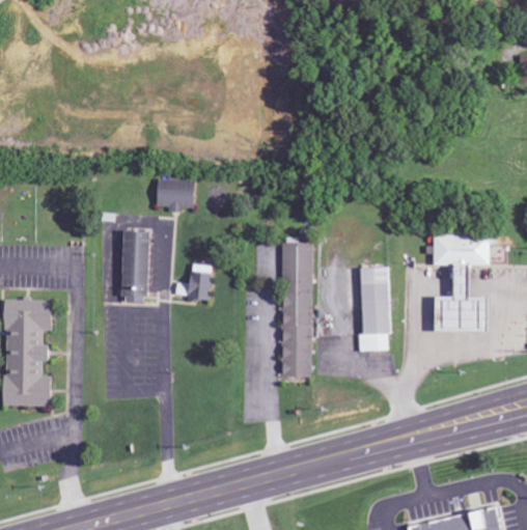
[(519,84),(526,83),(526,54),(518,55),(519,84)]
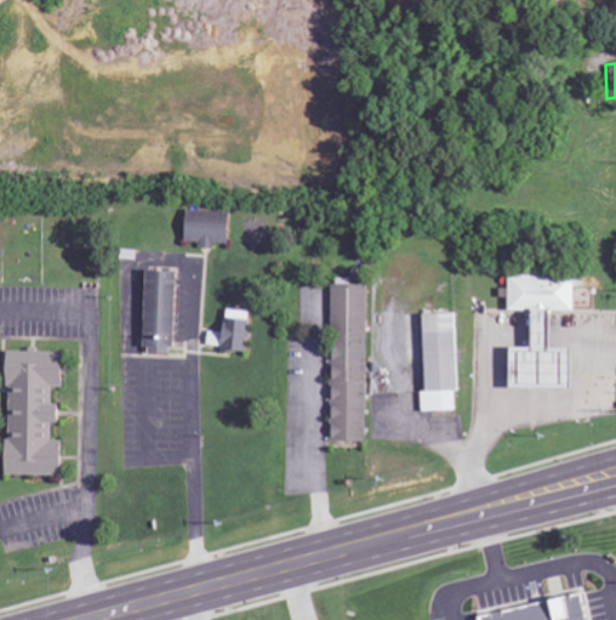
[(210,248),(210,243),(226,243),(227,211),(184,210),(183,242),(197,242),(197,248),(210,248)]
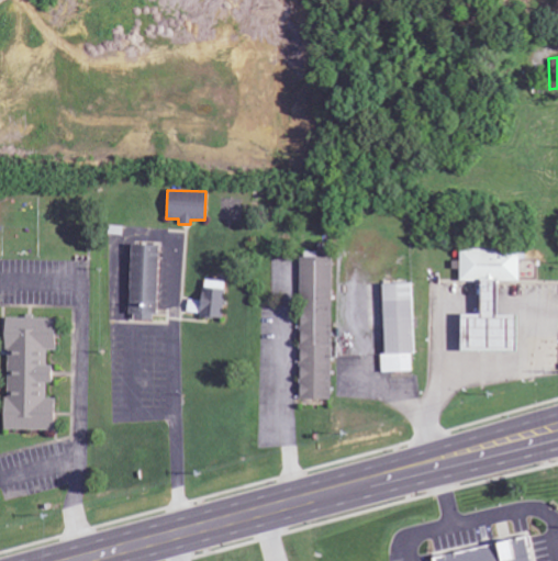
[(129,317),(156,318),(158,244),(131,244),(129,317)]
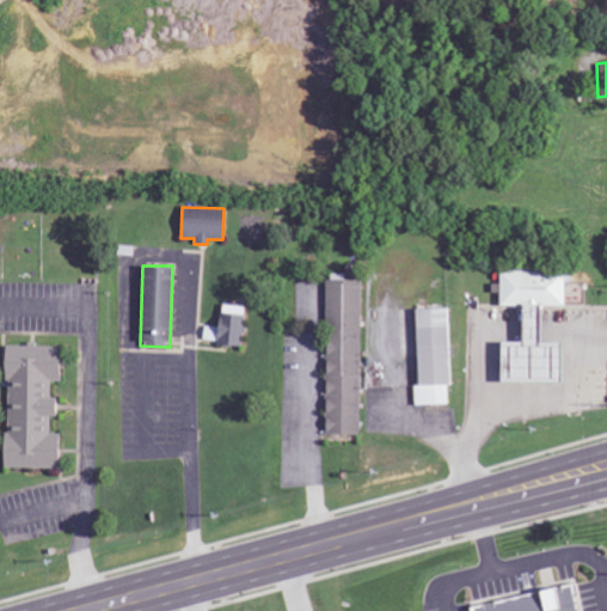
[(360,434),(359,279),(325,279),(325,435),(360,434)]
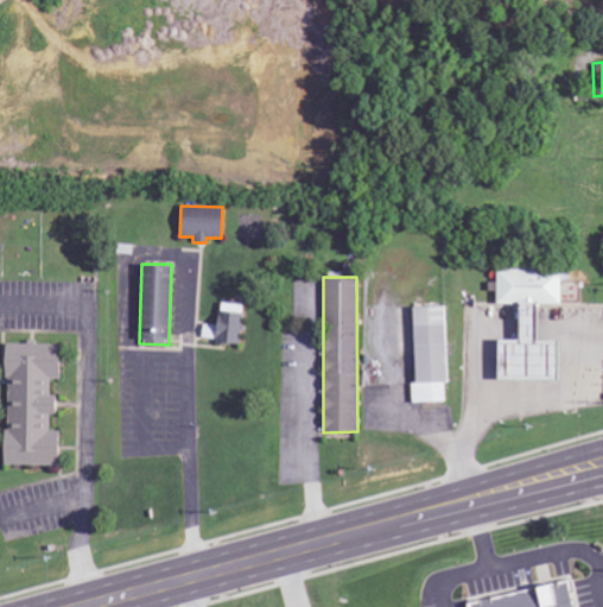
[(221,337),(237,337),(239,307),(223,305),(221,337)]
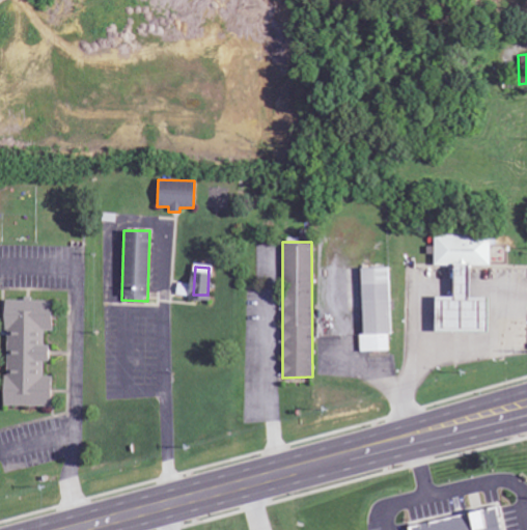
[(387,333),(391,333),(389,267),(360,268),(361,334),(358,334),(358,352),(388,351),(387,333)]
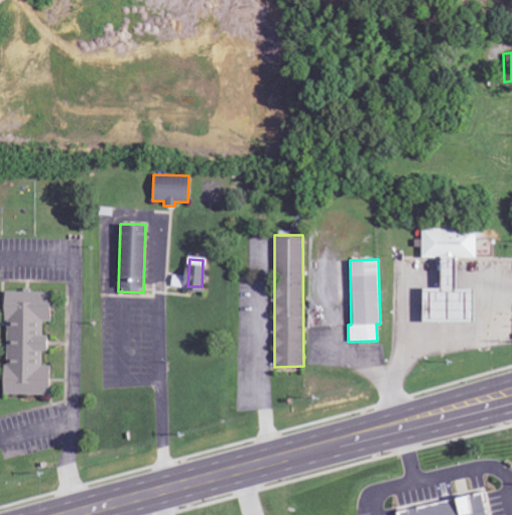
[(476,289),(444,289),(424,289),(424,320),(476,320),(476,289)]
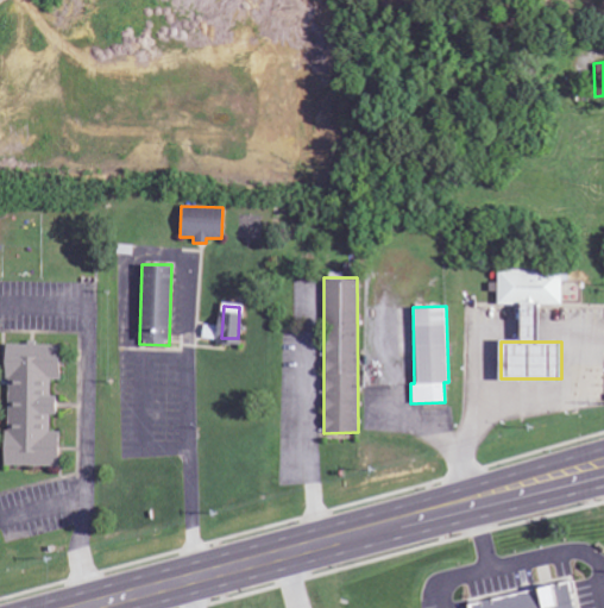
[(62,344),(7,344),(6,465),(60,465),(61,431),(50,431),(50,415),(58,415),(58,395),(50,395),(50,380),(61,380),(62,344)]
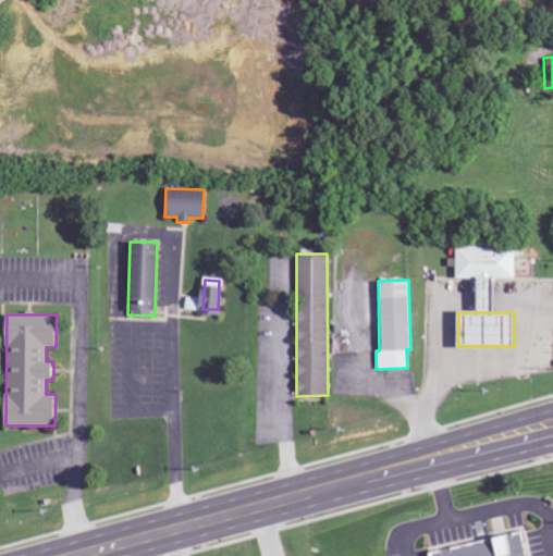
[(428,550),(429,555),(526,555),(523,533),(428,550)]
